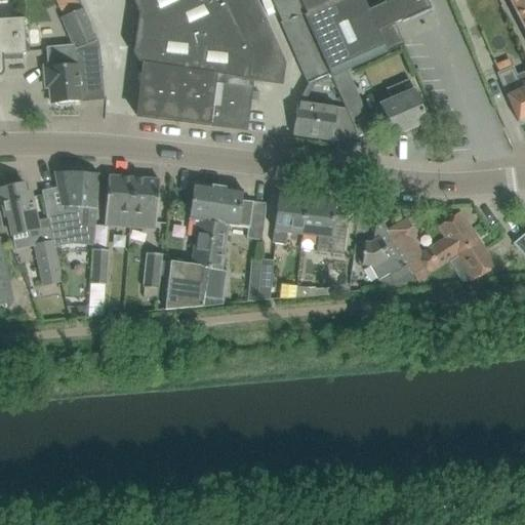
[(131,0),(137,13),(137,14),(134,32),(137,32),(135,47),(134,56),(136,69),(136,70),(136,71),(138,71),(138,69),(143,70),(143,68),(246,80),(250,81),(280,85),(282,65),(273,45),(272,42),(264,24),(252,0),(131,0)]
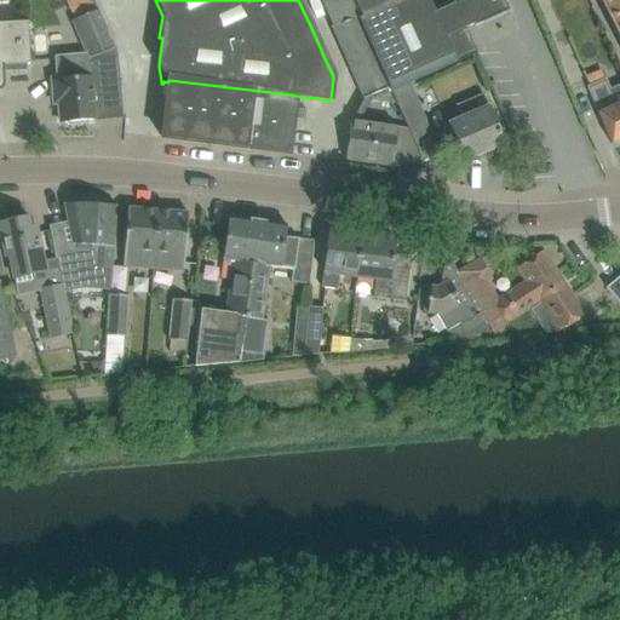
[(390,89),(363,30),(357,17),(349,0),(320,0),(333,28),(339,41),(344,52),(363,97),(363,98),(363,101),(397,105),(391,92),(390,89)]
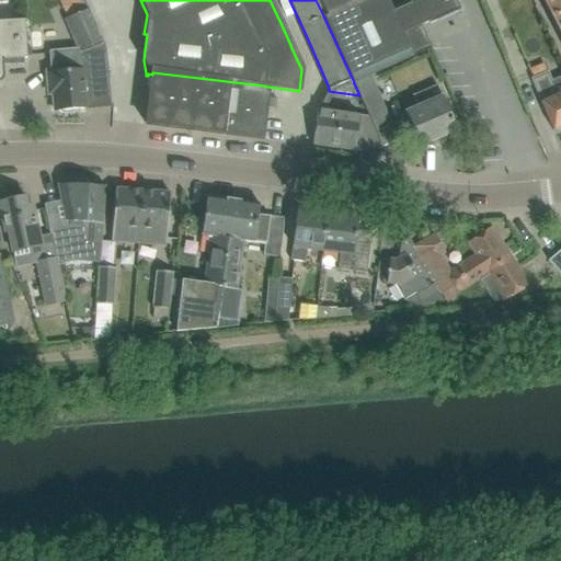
[(316,0),(323,15),(329,27),(353,80),(354,83),(369,77),(431,49),(421,25),(426,23),(427,26),(461,10),(457,0),(316,0)]
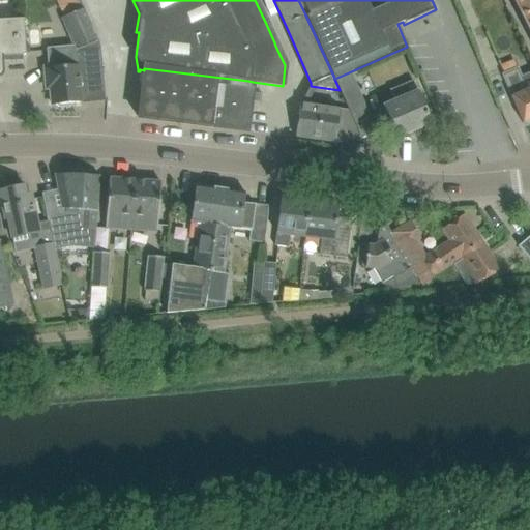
[(529,0),(513,0),(529,32),(529,0)]
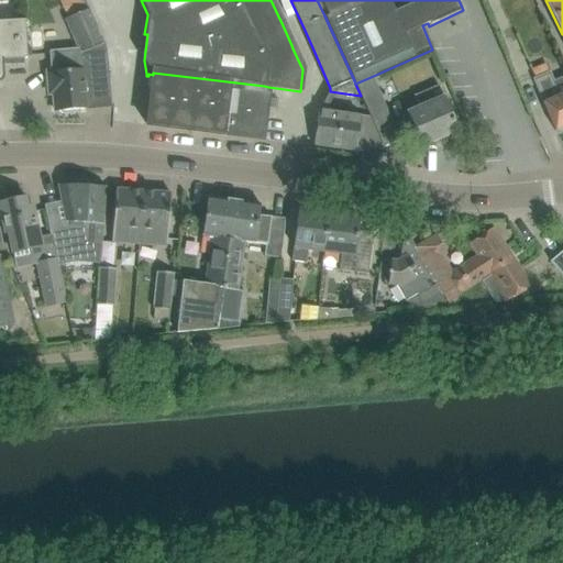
[(53,73),(47,73),(48,95),(53,94),(55,112),(59,112),(63,114),(67,113),(70,111),(113,107),(113,105),(111,105),(108,72),(106,52),(103,43),(87,11),(65,20),(79,52),(62,53),(52,54),(53,73)]
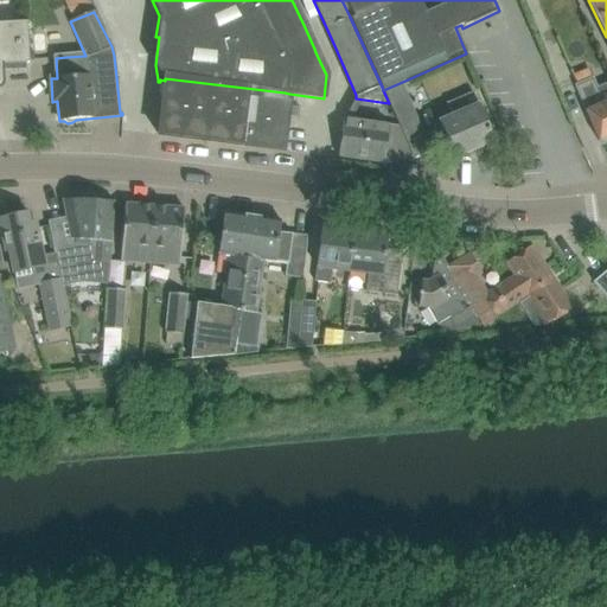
[(0,89),(1,89),(1,88),(2,88),(4,85),(4,84),(4,83),(2,65),(29,64),(26,23),(0,23),(0,89)]
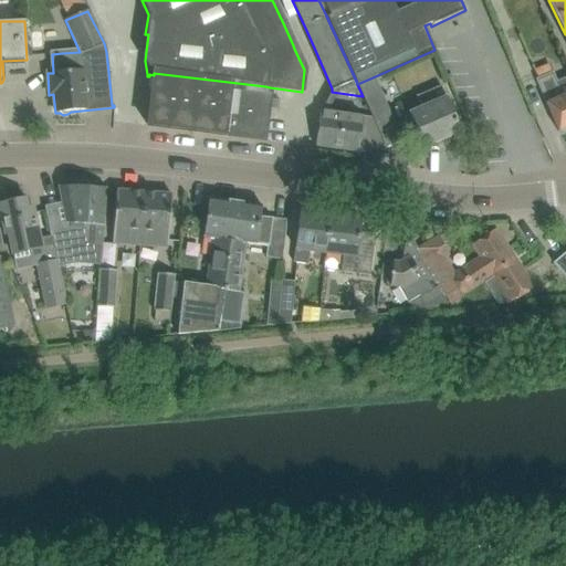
[(270,87),(265,86),(154,73),(154,75),(147,126),(263,140),(270,87)]
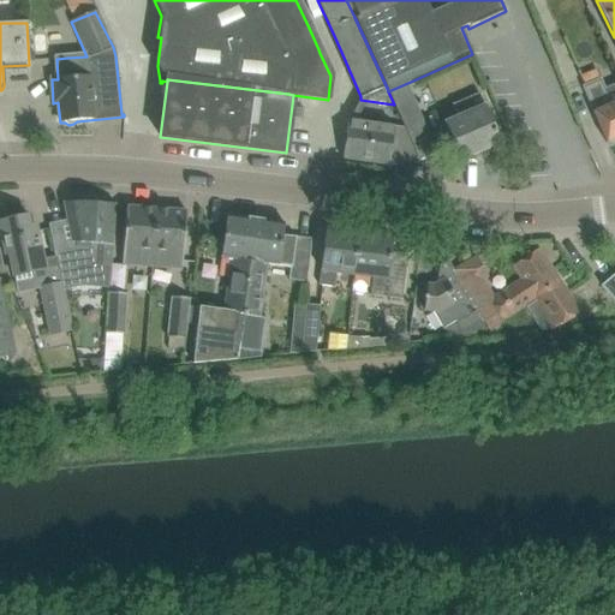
[(581,87),(605,144),(607,143),(614,139),(614,101),(610,105),(599,79),(581,87)]
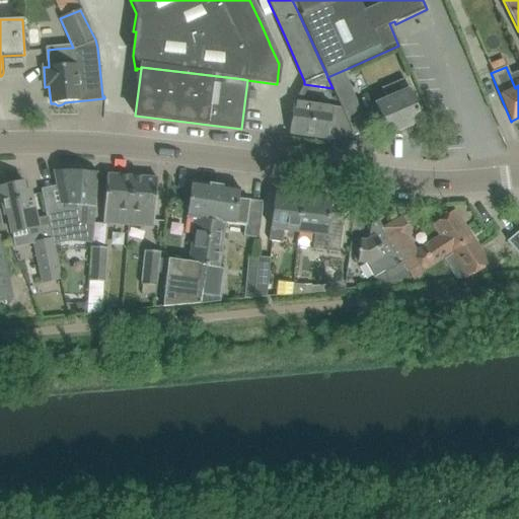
[(355,101),(342,71),(327,77),(332,88),(345,116),(353,135),(367,128),(355,101)]
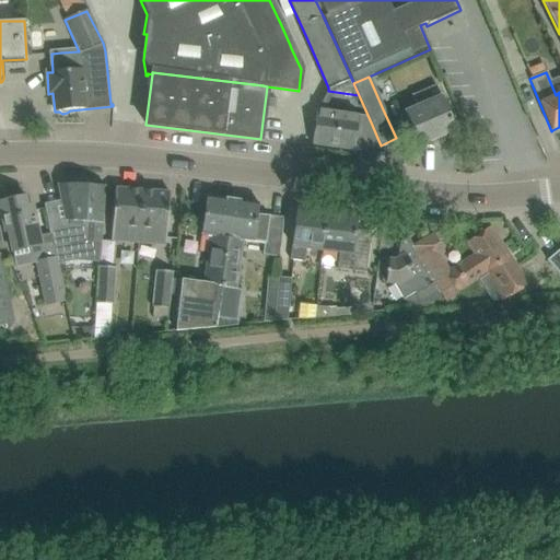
[(404,112),(419,147),(455,130),(441,96),(435,85),(411,95),(417,107),(404,112)]
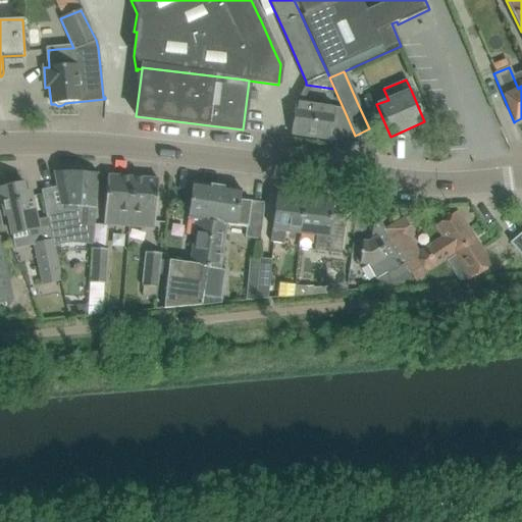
[(291,136),(329,141),(334,108),(296,102),(291,136)]
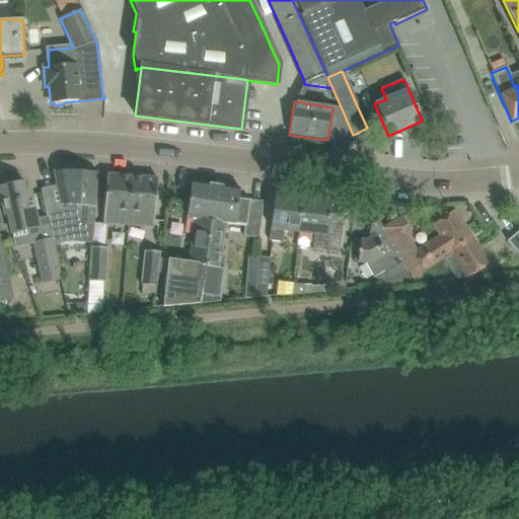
[(48,224),(52,239),(53,245),(69,242),(65,222),(93,224),(96,172),(54,170),(54,172),(60,205),(60,209),(46,213),(48,224)]
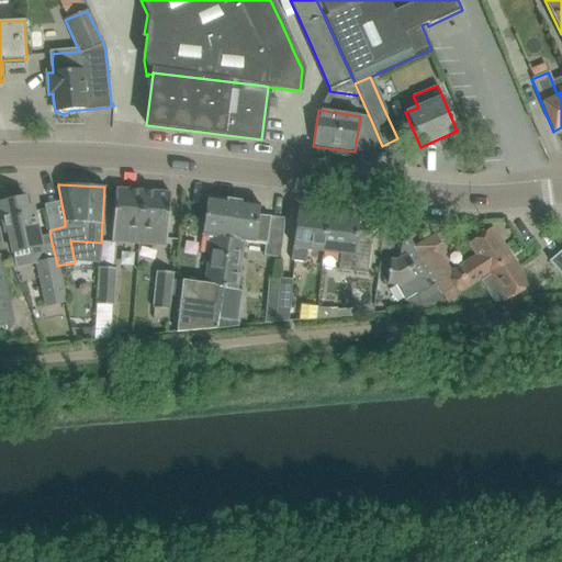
[(111,242),(138,244),(143,191),(115,189),(111,242)]
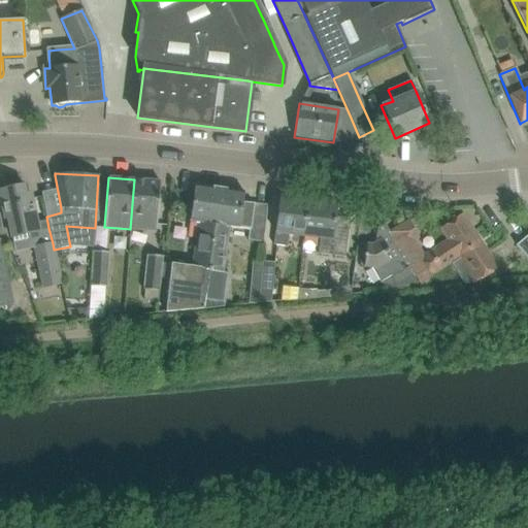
[(134,179),(130,229),(156,231),(160,182),(134,179)]
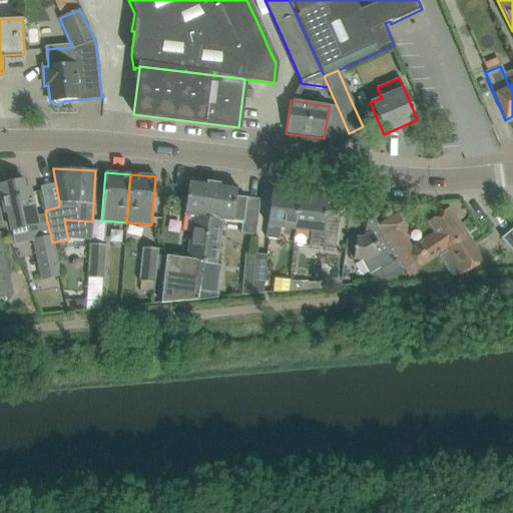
[(0,184),(0,190),(5,212),(7,212),(10,225),(23,222),(25,228),(37,225),(30,193),(25,194),(22,180),(0,184)]
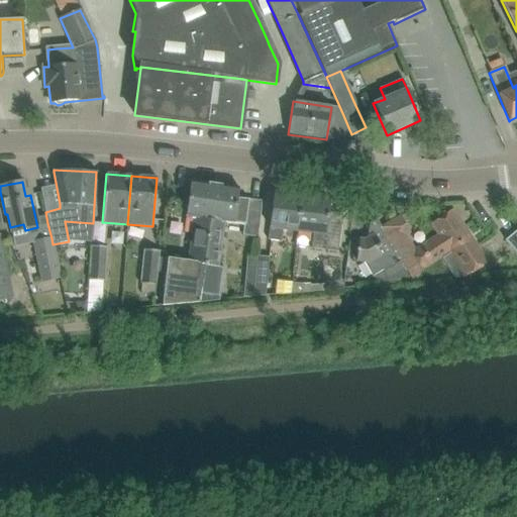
[(198,303),(214,185),(190,182),(185,217),(194,218),(187,262),(168,259),(162,306),(198,303)]
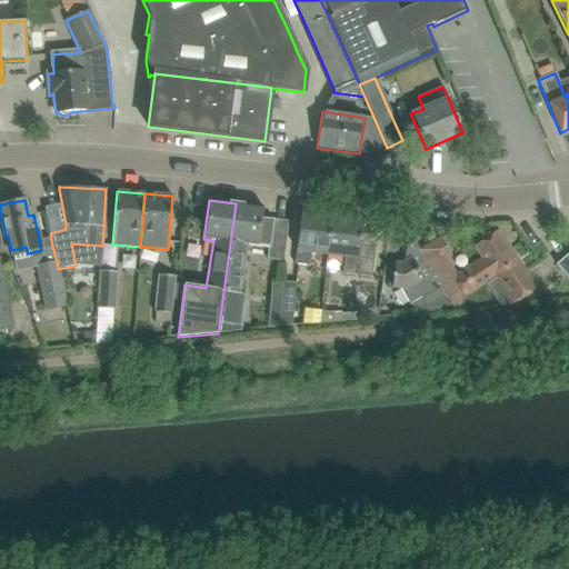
[(262,207),(236,203),(218,333),(240,330),(247,295),(240,293),(247,245),(267,248),(266,258),(283,261),(288,221),(261,218),(262,207)]
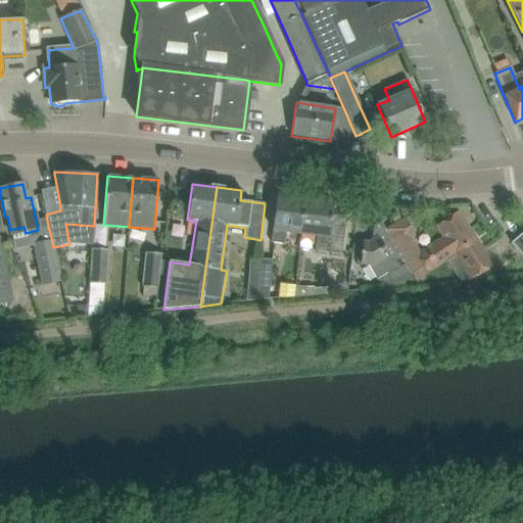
[(286,232),(300,233),(304,199),(276,196),(271,243),(284,244),(286,232)]
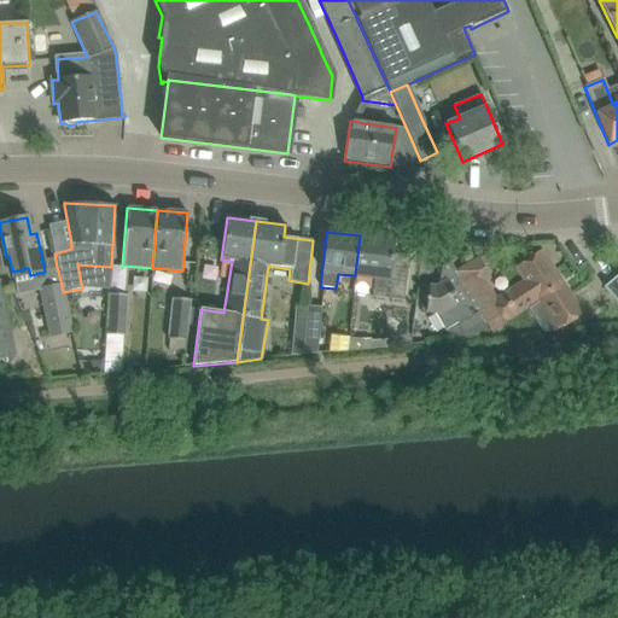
[(360,235),(355,275),(374,278),(372,297),(403,301),(408,266),(391,263),(394,239),(360,235)]
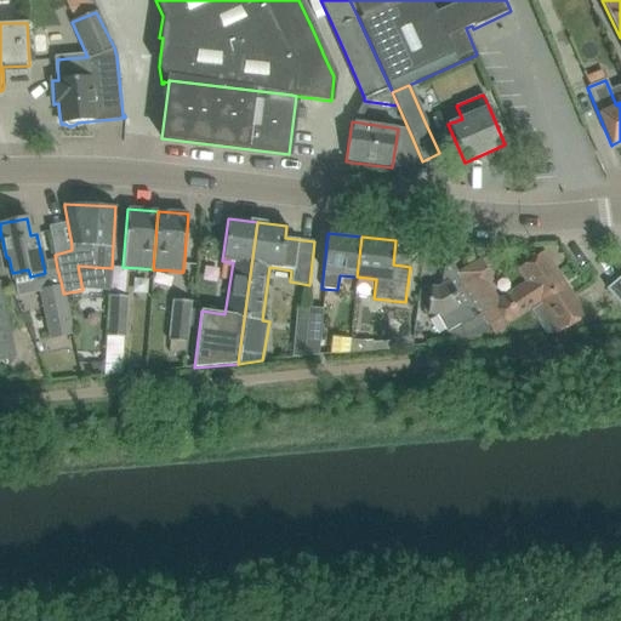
[(480,260),(455,274),(486,326),(489,325),(506,315),(511,324),(540,303),(565,285),(543,251),(517,269),(525,281),(497,300),(488,283),(493,280),(480,260)]
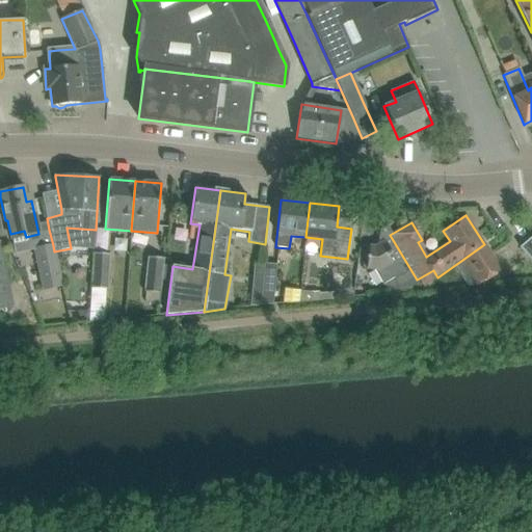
[(417,280),(390,235),(384,227),(379,230),(377,245),(374,247),(369,246),(366,269),(374,270),(382,285),(383,293),(422,289),(417,280)]
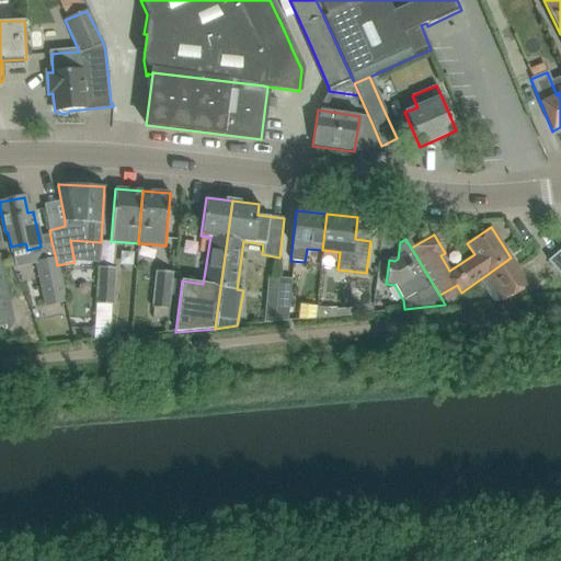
[(560,249),(548,261),(560,276),(560,249)]
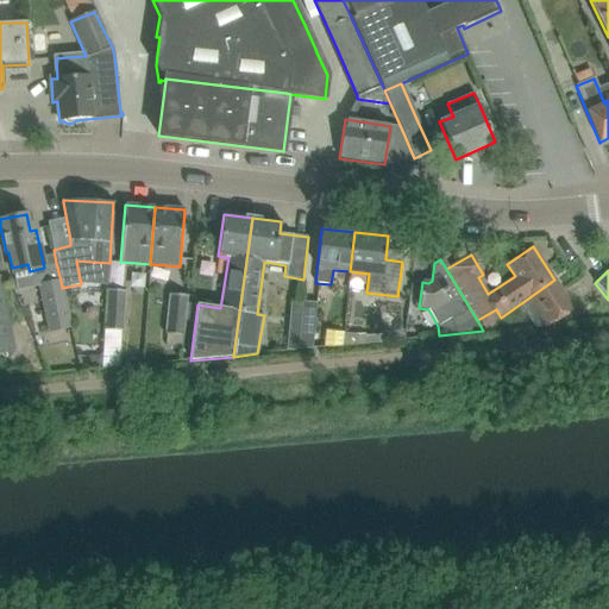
[(0,353),(16,351),(0,276),(0,353)]
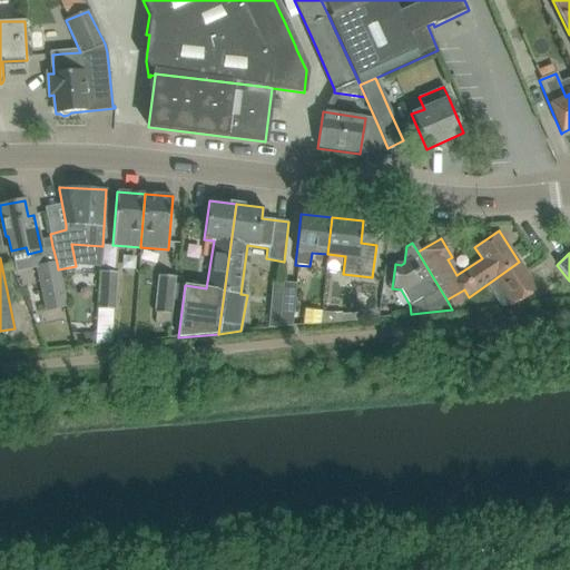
[(538,290),(519,262),(495,278),(513,305),(538,290)]
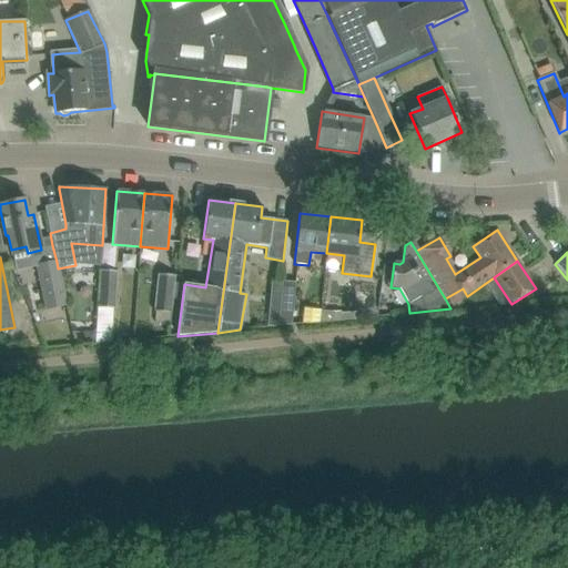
[(66,306),(58,269),(57,262),(37,266),(47,311),(66,306)]
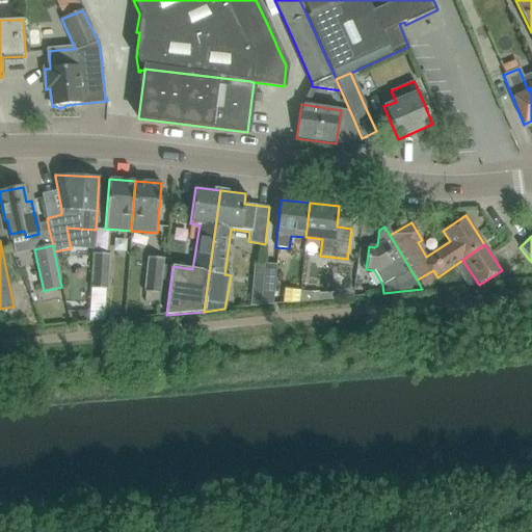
[(90,289),(107,290),(109,255),(92,254),(90,289)]
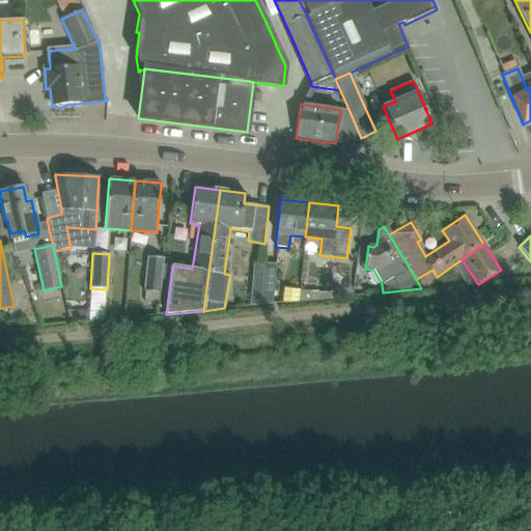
[(144,302),(158,303),(159,292),(160,294),(163,258),(145,256),(143,291),(145,291),(144,302)]
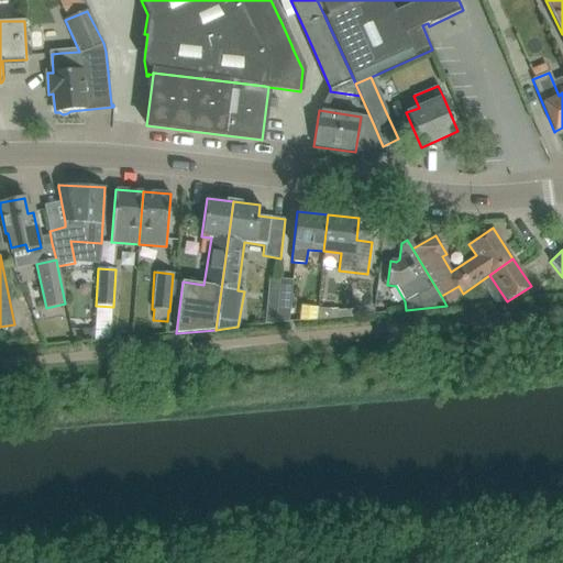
[(279,279),(275,323),(289,322),(293,280),(279,279)]
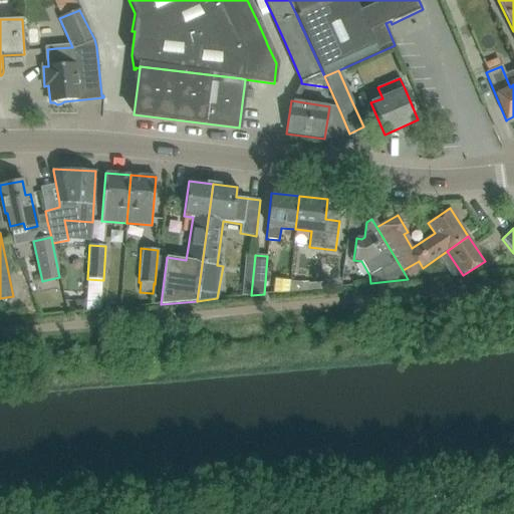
[(419,261),(405,269),(410,277),(423,268),(419,261)]
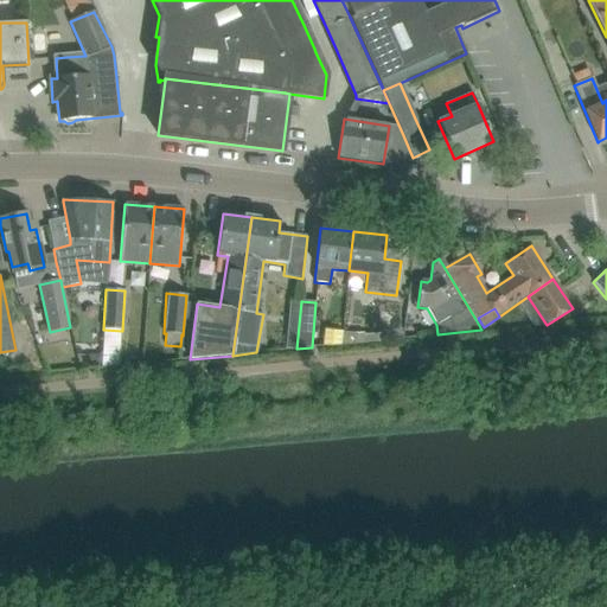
[(323,330),(321,346),(338,345),(340,331),(323,330)]
